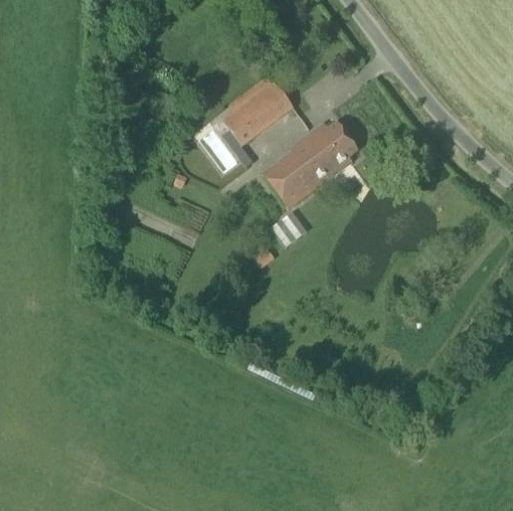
[(259,95),(277,119),(294,107),(275,82),(259,95)]
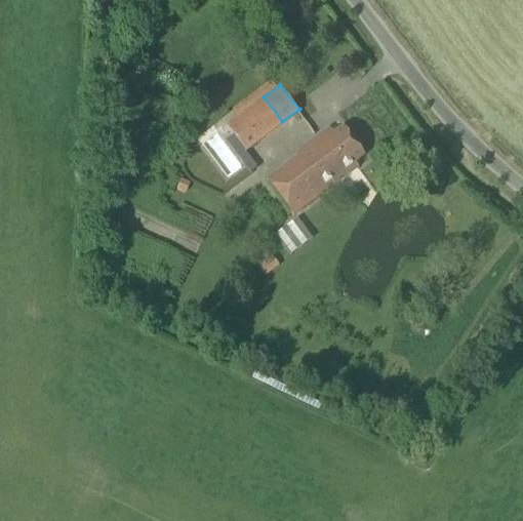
[(241,114),(228,124),(234,131),(246,148),(260,137),(242,113),(241,114)]
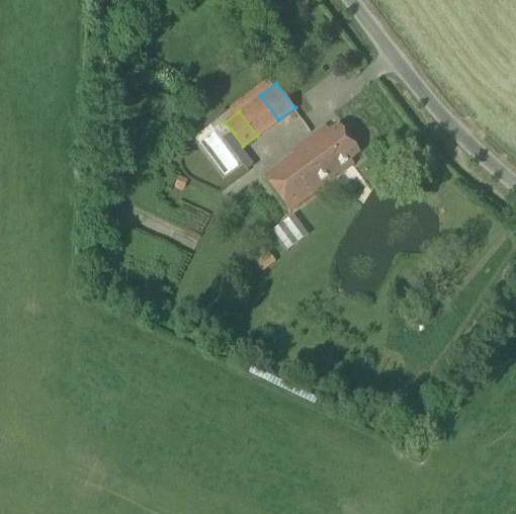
[(331,130),(327,123),(262,172),(287,205),(360,151),(340,122),(331,130)]
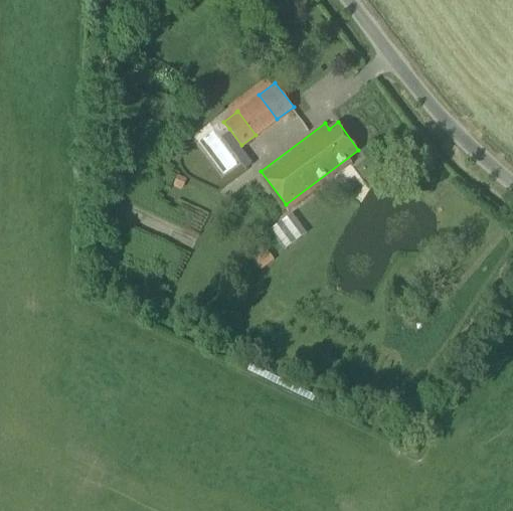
[(179,172),(174,182),(183,187),(188,177),(179,172)]
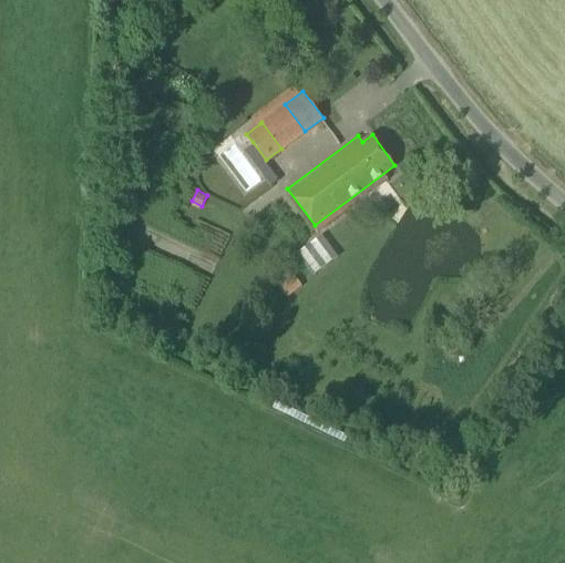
[(322,235),(302,249),(318,269),(337,255),(322,235)]
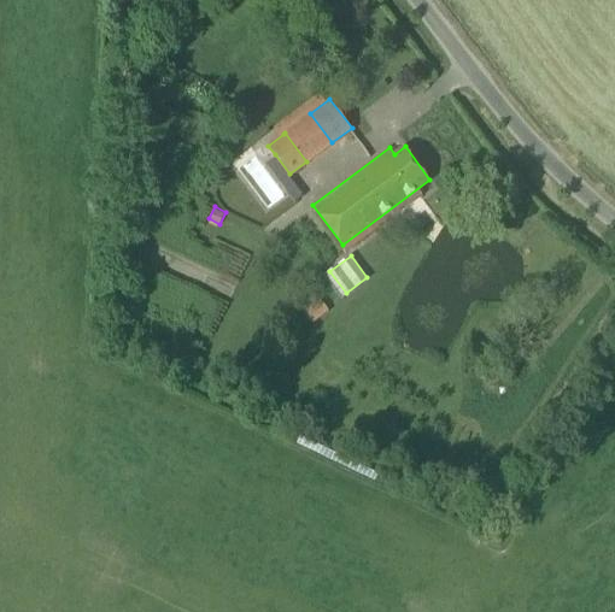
[(314,321),(329,307),(321,296),(305,310),(314,321)]
